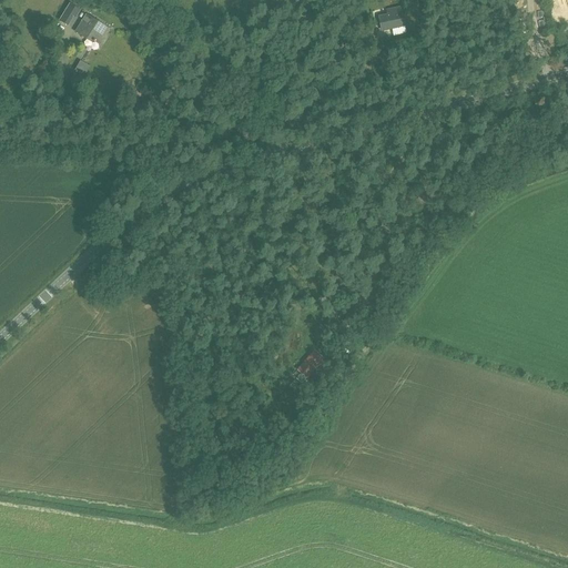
[(70,4),(60,20),(68,24),(73,16),(75,17),(79,11),(70,4)]
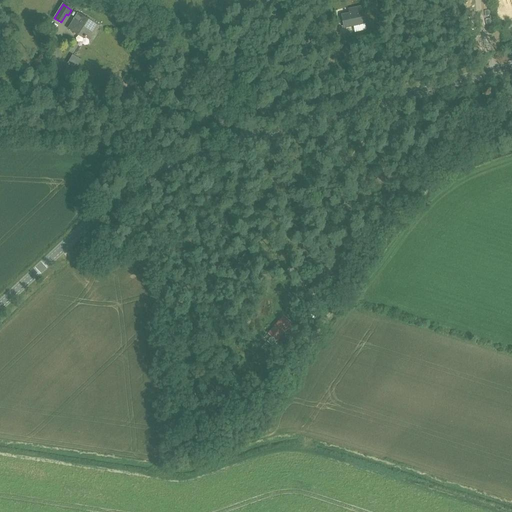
[(344,28),(364,23),(361,11),(360,11),(359,6),(349,9),(350,13),(342,15),(344,25),(344,28)]
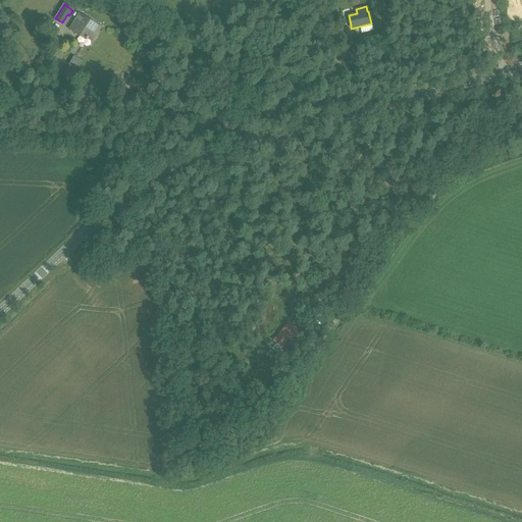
[(75,18),(69,30),(81,37),(85,39),(86,38),(88,39),(92,41),(100,27),(87,18),(84,23),(75,18)]
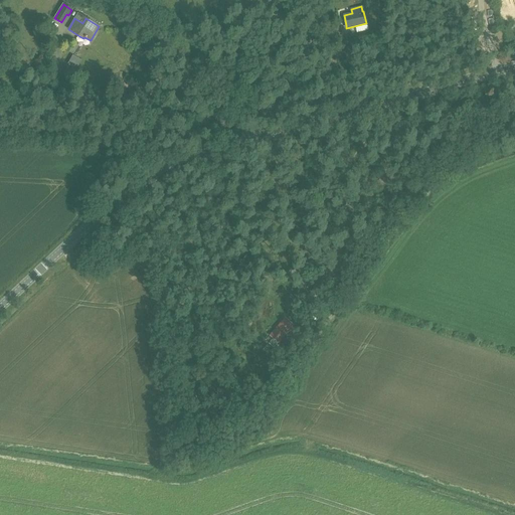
[(318,300),(310,311),(319,318),(327,308),(318,300)]
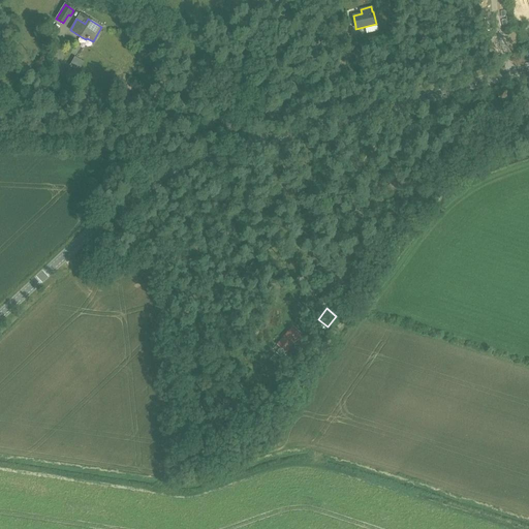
[(298,354),(289,347),(294,342),(301,348),(308,340),(293,328),(278,344),(286,352),(286,351),(293,359),(298,354)]
